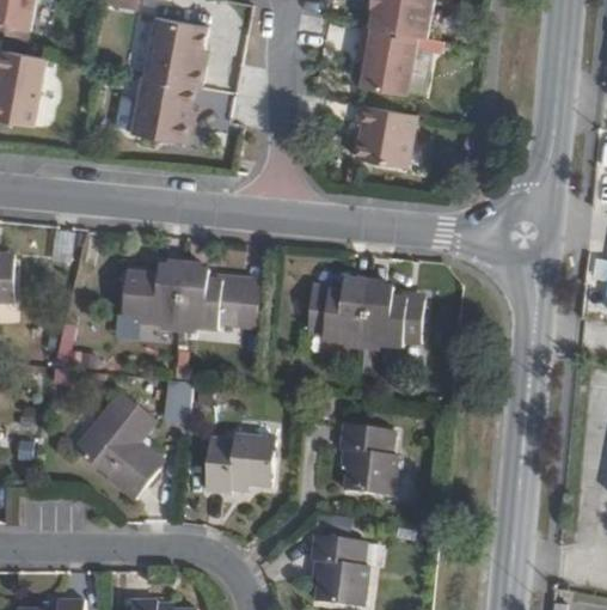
[(0,0),(0,24),(25,30),(31,0),(0,0)]
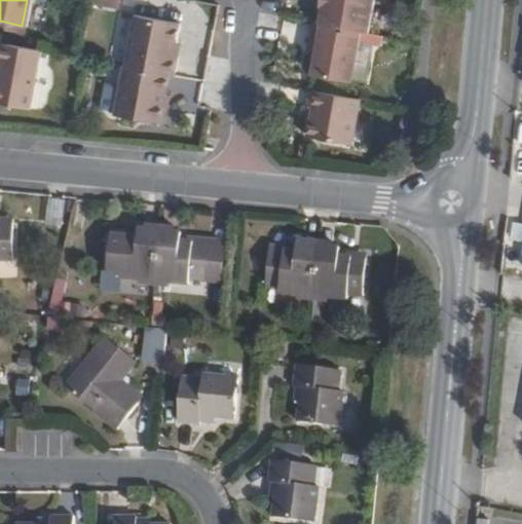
[(318,4),(314,21),(356,29),(363,30),(369,0),(317,0),(315,3),(318,4)]
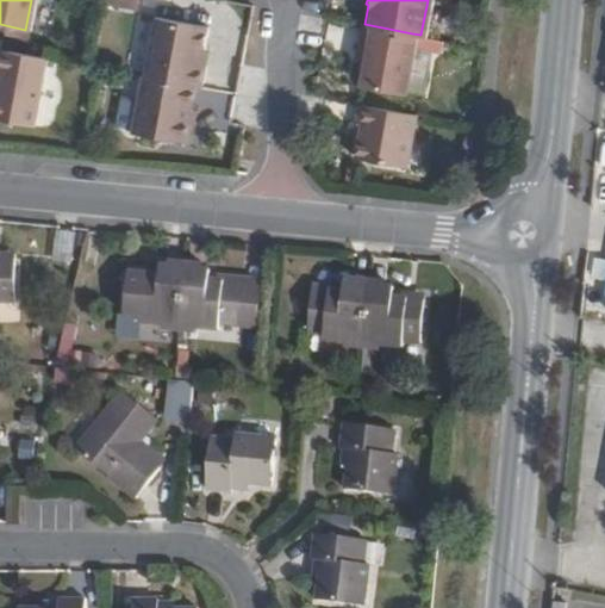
[(207,28),(156,17),(143,75),(145,75),(194,86),(201,87),(205,67),(200,66),(203,51),(207,28)]
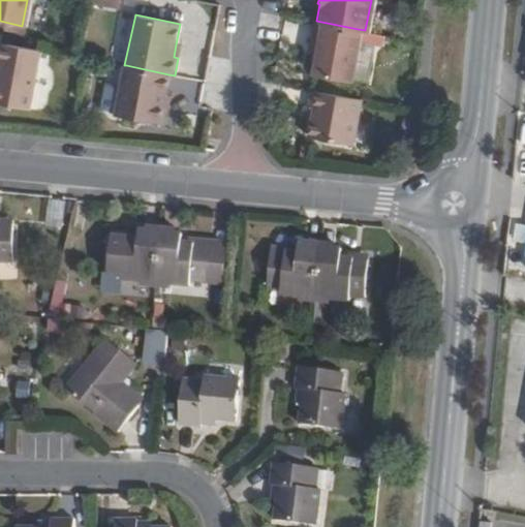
[(316,21),(311,20),(307,37),(315,39),(313,51),(308,72),(347,81),(358,29),(316,21)]
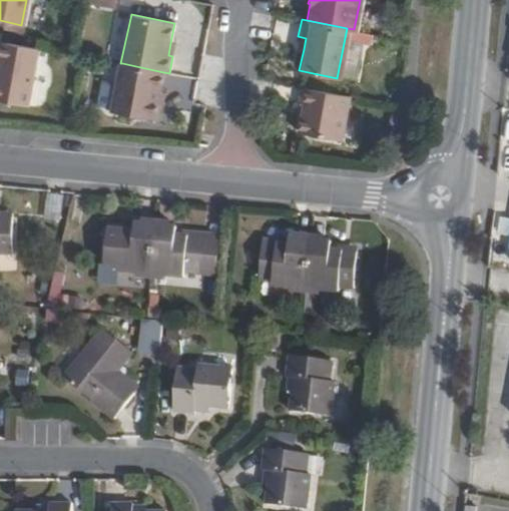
[(306,38),(298,36),(296,48),(304,49),(306,38)]
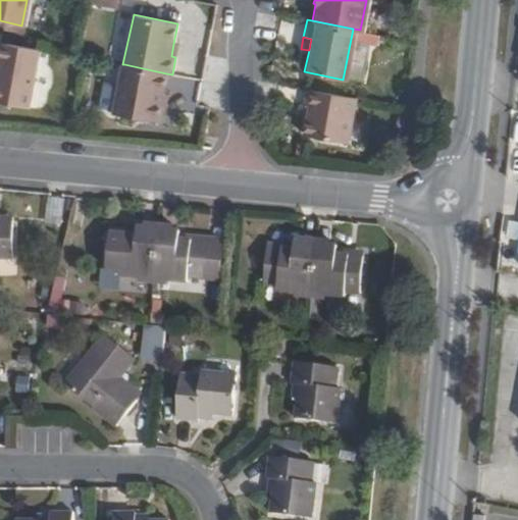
[(34,48),(0,41),(0,101),(22,106),(34,48)]
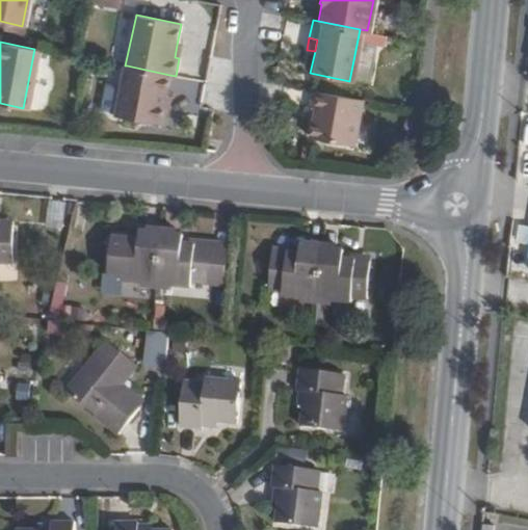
[(169,75),(127,65),(115,114),(160,123),(169,75)]
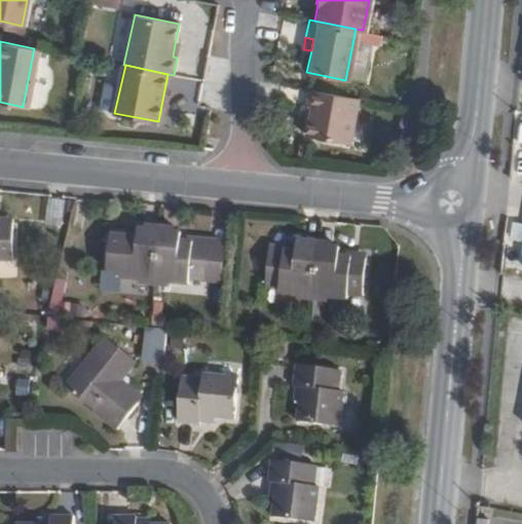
[(353,94),(307,84),(303,101),(307,101),(302,129),(345,138),(353,94)]
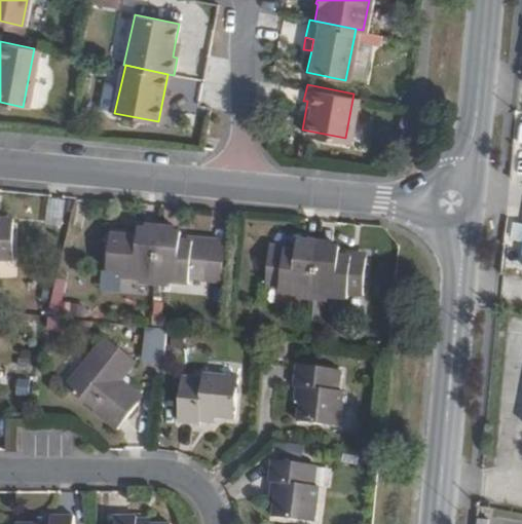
[(0,258),(10,259),(10,219),(0,219),(0,258)]
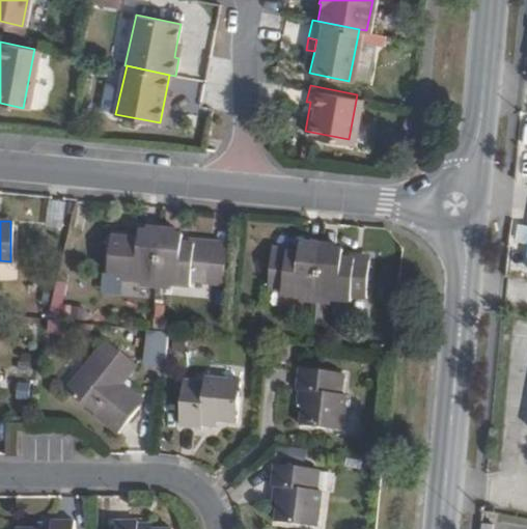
[(136,235),(109,232),(105,273),(119,274),(119,279),(154,283),(159,230),(137,228),(136,231),(136,235)]
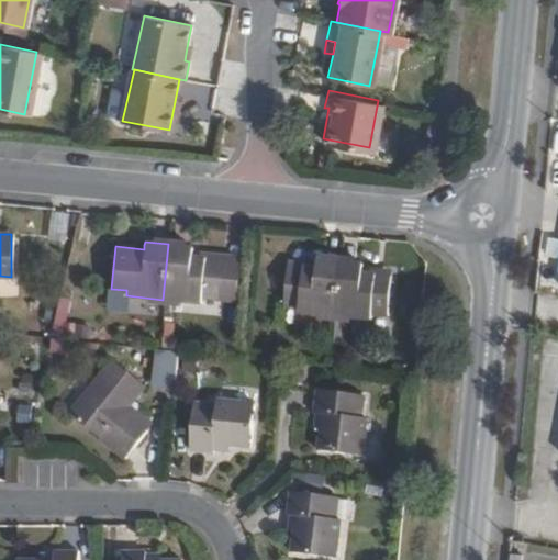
[(191,246),(168,244),(163,300),(199,302),(200,297),(215,299),(219,257),(190,254),(191,248),(191,246)]
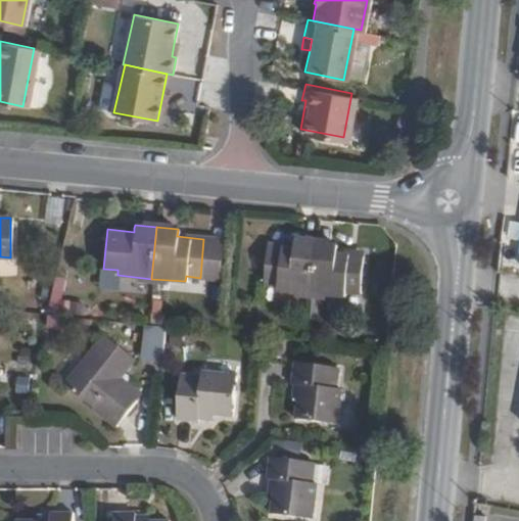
[(203,239),(200,278),(217,279),(220,241),(203,239)]
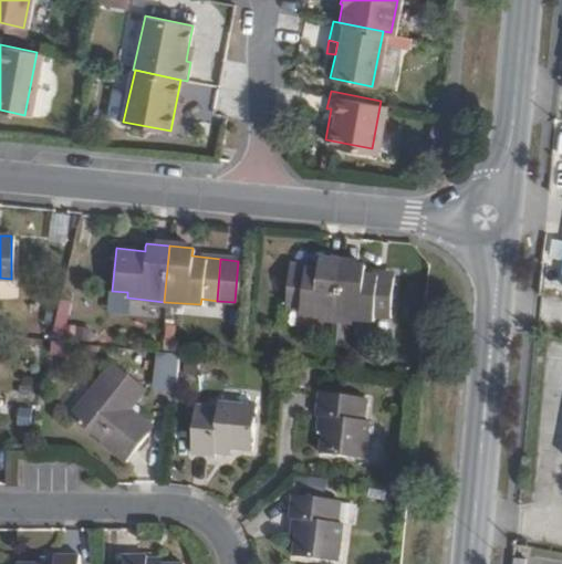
[(340,262),(316,259),(315,263),(315,268),(287,265),(283,306),(298,309),(298,314),(334,317),(340,262)]
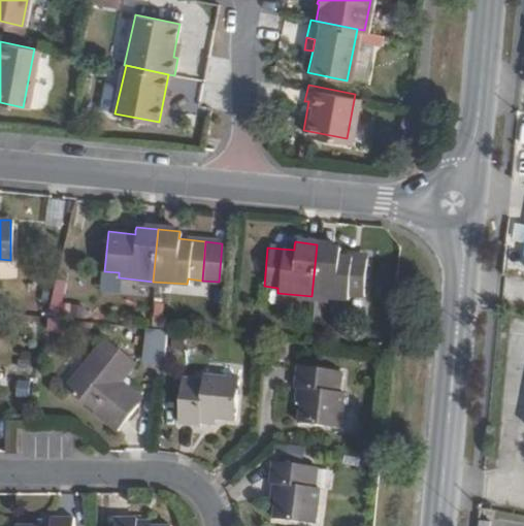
[(317,244),(312,296),(347,299),(347,294),(361,295),(364,257),(337,254),(337,249),(338,245),(317,244)]
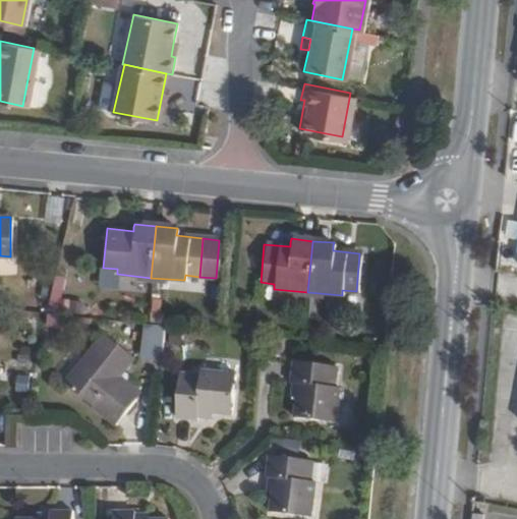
[(142,324),(140,358),(163,359),(165,325),(142,324)]
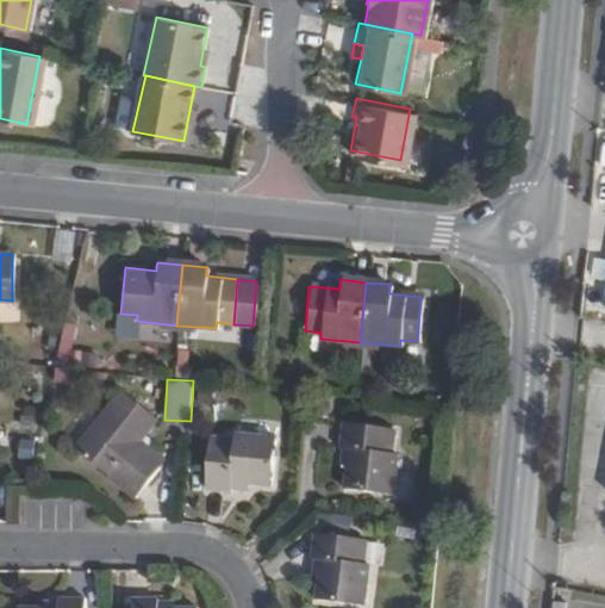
[(137,438),(154,417),(119,390),(73,447),(132,496),(157,466),(131,446),(137,438)]
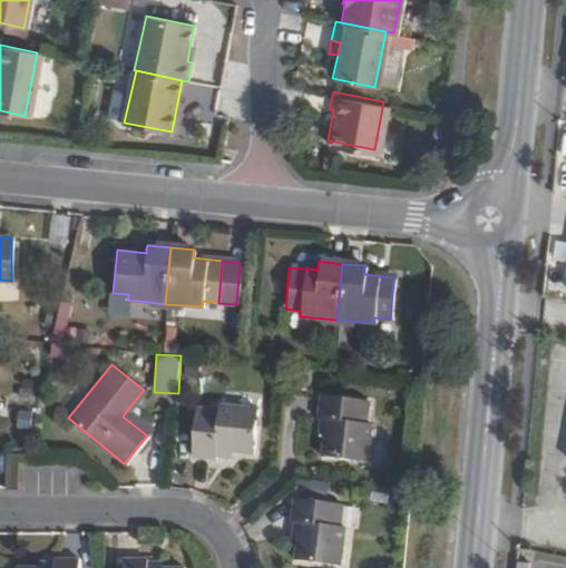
[(370,422),(364,421),(367,399),(318,392),(315,417),(318,417),(327,418),(324,433),(322,433),(319,454),(366,461),(370,422)]
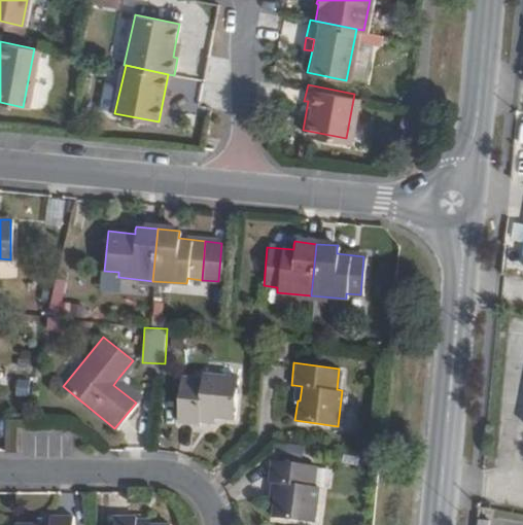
[(233,418),(236,376),(201,373),(201,377),(179,375),(175,421),(197,423),(198,420),(198,413),(212,414),(212,417),(233,418)]
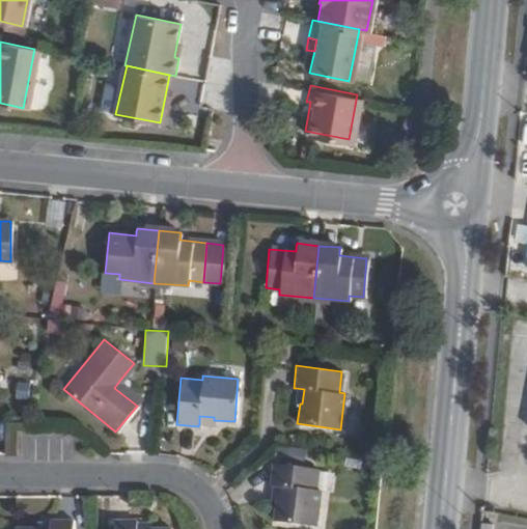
[(137,406),(142,399),(119,381),(114,388),(137,406)]
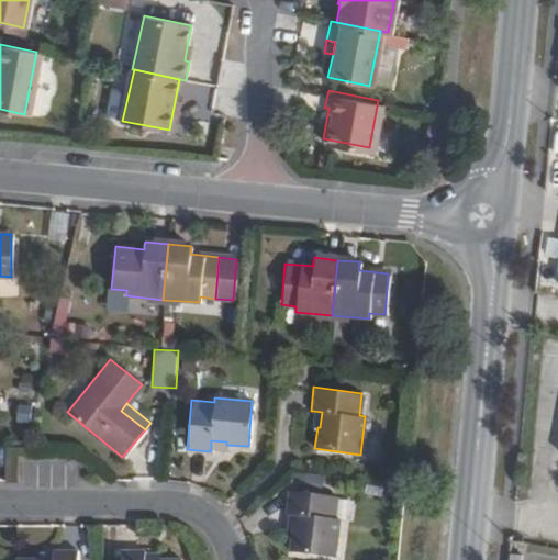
[(317,427),(320,427),(322,412),(313,411),(312,426),(317,427)]
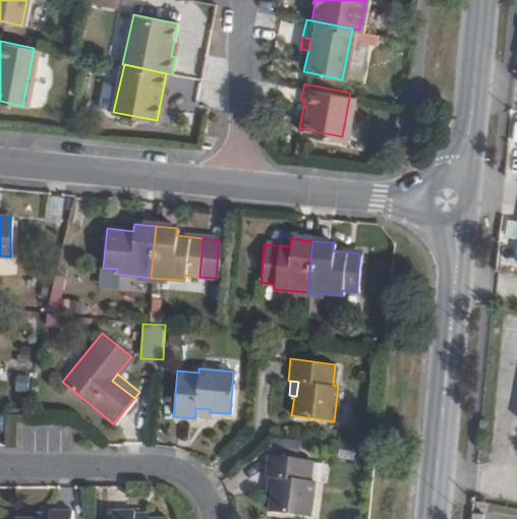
[(210,412),(210,409),(195,408),(195,415),(209,417),(210,412)]
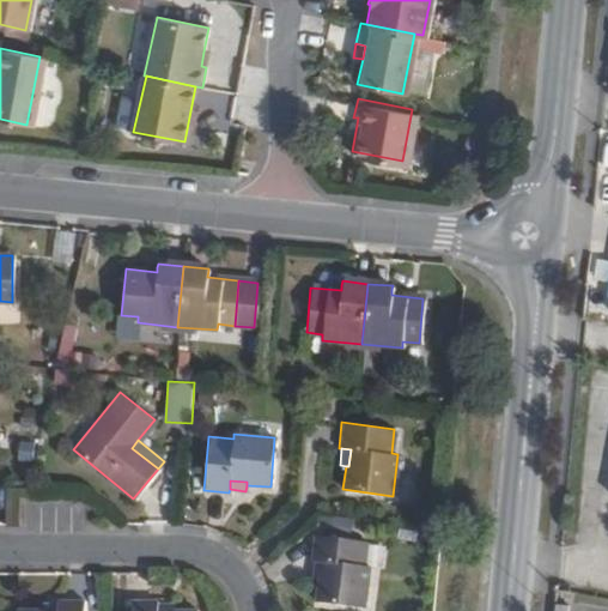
[(365,539),(314,533),(310,561),(312,561),(322,562),(320,579),(317,578),(314,602),(363,606),(369,566),(363,564),(365,539)]
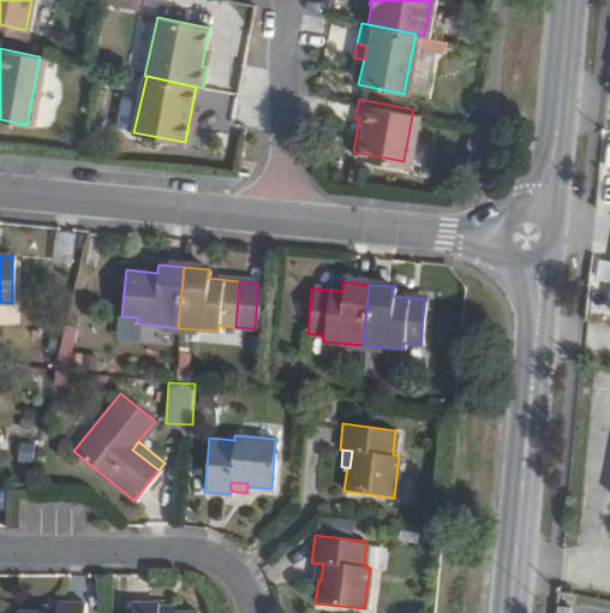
[(323,564),(314,563),(312,579),(318,579),(321,581),(323,564)]
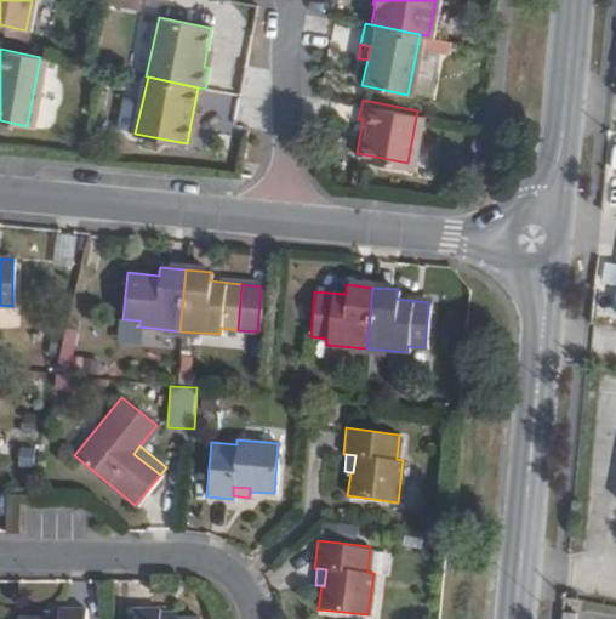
[(16,617),(16,618),(83,618),(84,607),(57,607),(57,611),(56,618),(40,618),(41,617),(16,617)]
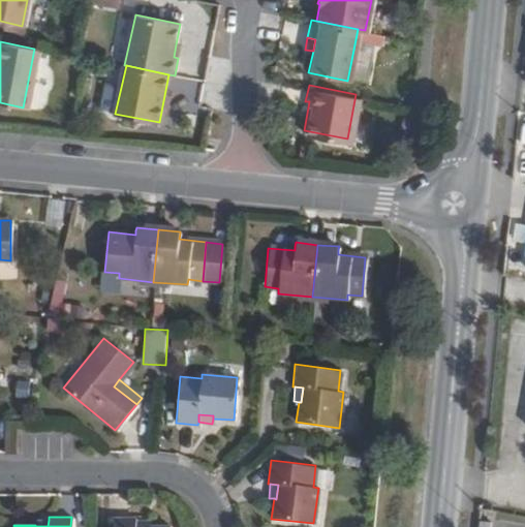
[(112,517),(112,526),(170,526),(170,525),(149,526),(134,526),(134,520),(134,517),(112,517)]
